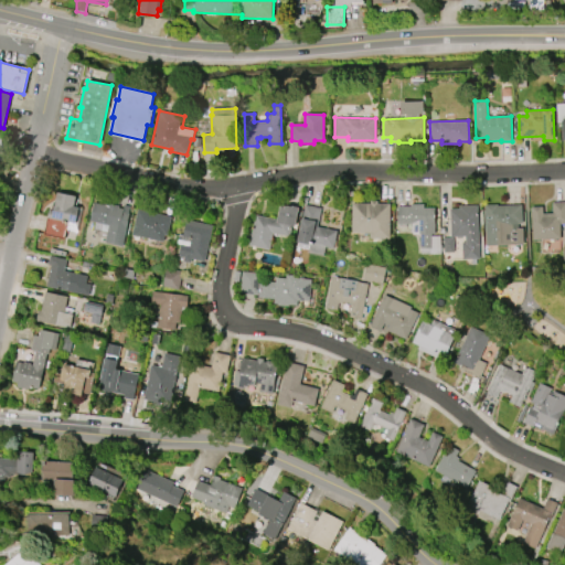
[(84,209),(78,232),(66,230),(64,240),(44,235),(50,211),(53,211),(57,192),(76,196),(74,206),(84,209)]
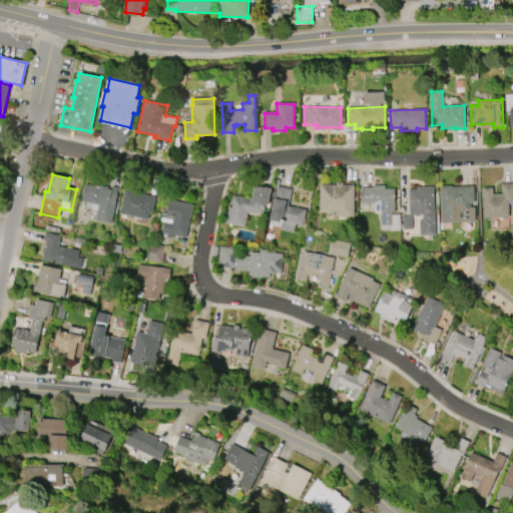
[(118,193),(111,223),(96,220),(99,204),(81,200),(85,182),(108,187),(108,189),(112,190),(112,192),(118,193)]
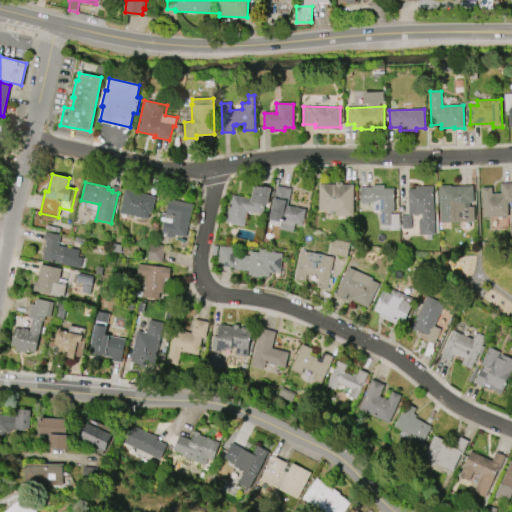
[(354,184),(354,217),(335,216),(335,211),(319,211),(319,184),(336,184),(336,182),(342,182),(342,184),(354,184)]
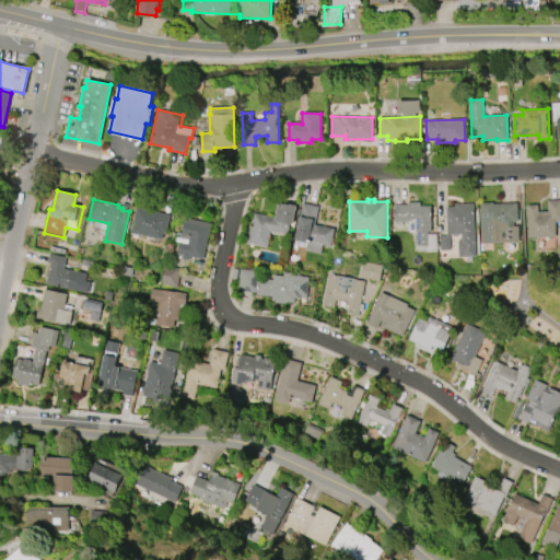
[(548,201),(559,200),(559,222),(555,223),(556,237),(528,238),(527,206),(537,205),(538,212),(548,211),(548,201)]
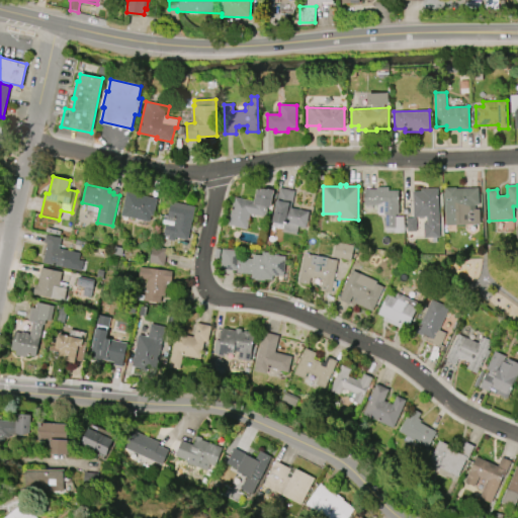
[(229,225),(235,197),(255,201),(258,186),(274,190),(271,208),(269,207),(266,218),(250,213),(247,229),(229,225)]
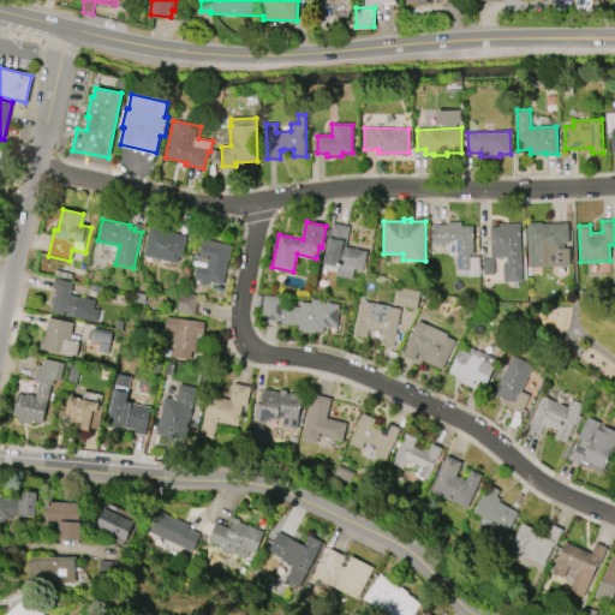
[(322,270),(329,237),(327,236),(328,228),(330,230),(332,222),(350,226),(346,246),(366,251),(364,262),(366,262),(365,272),(354,269),(352,280),(335,276),(335,273),(322,270)]
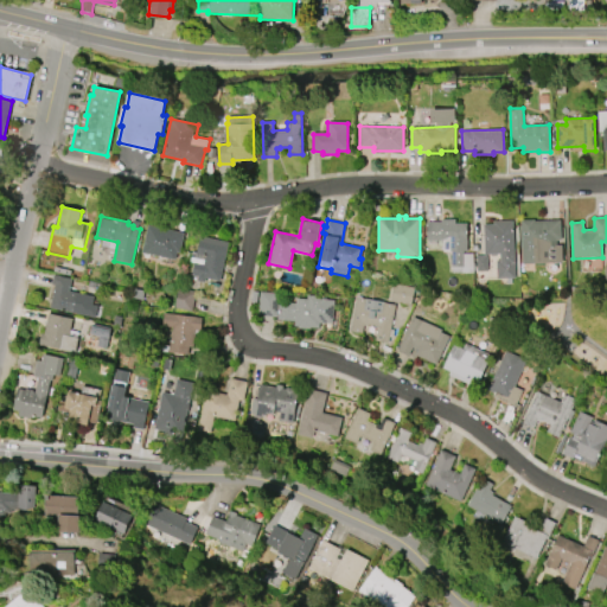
[(473,254),(474,273),(453,274),(453,267),(451,267),(451,251),(443,251),(442,240),(428,241),(427,222),(441,222),(441,219),(457,219),(457,223),(467,223),(468,251),(464,251),(464,254),(473,254)]
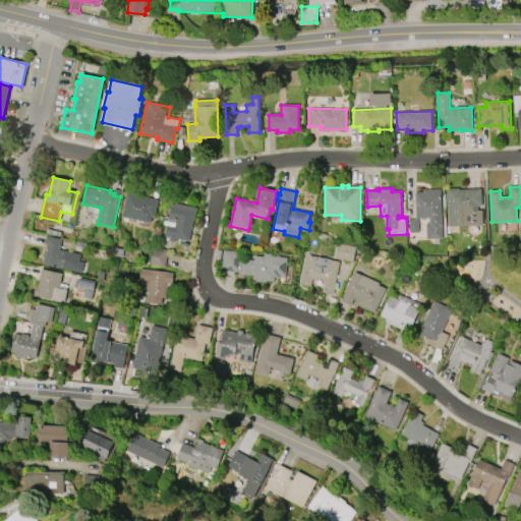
[(483,225),(449,227),(448,188),(459,188),(459,189),(481,189),(481,207),(478,207),(478,211),(482,211),(483,225)]
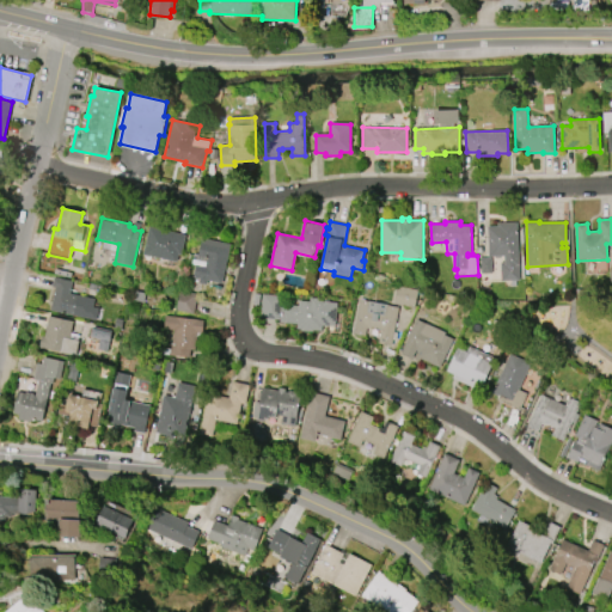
[(497,224),(518,222),(519,281),(502,281),(501,263),(505,263),(503,256),(489,256),(488,227),(499,227),(497,224)]
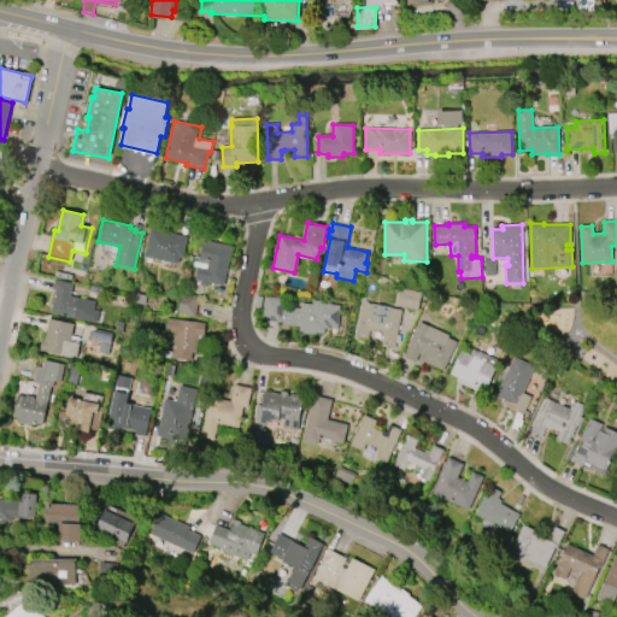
[(145,257),(151,229),(187,238),(182,257),(180,257),(177,264),(145,257)]
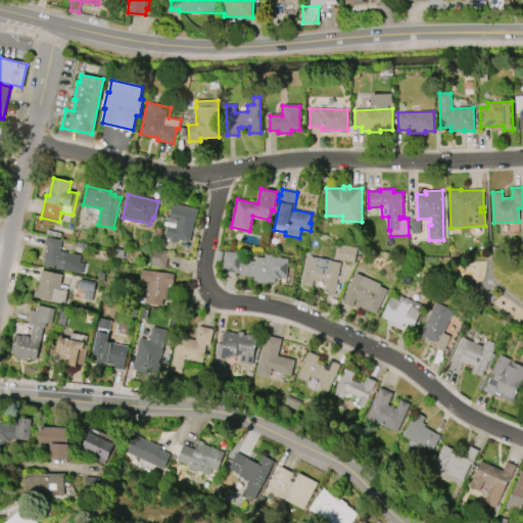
[(174,203),(197,209),(189,242),(178,240),(177,243),(170,242),(171,238),(165,237),(168,227),(158,225),(160,217),(165,218),(170,219),(174,203)]
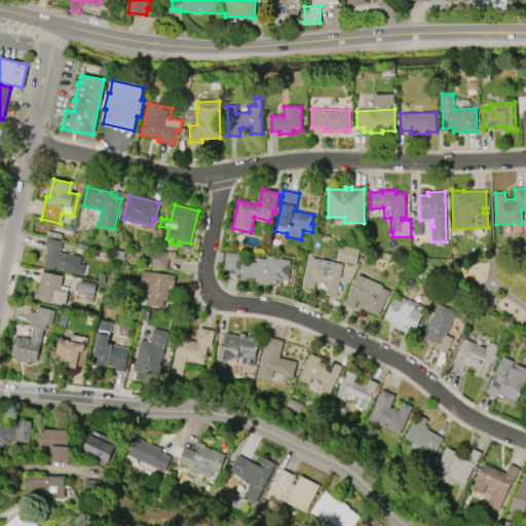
[(72,272),(44,266),(48,247),(45,247),(47,238),(62,241),(60,253),(75,256),(72,272)]
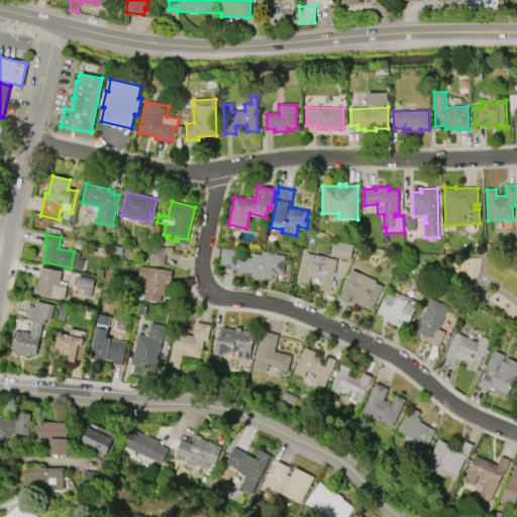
[(349,261),(352,245),(335,241),(332,256),(349,261)]
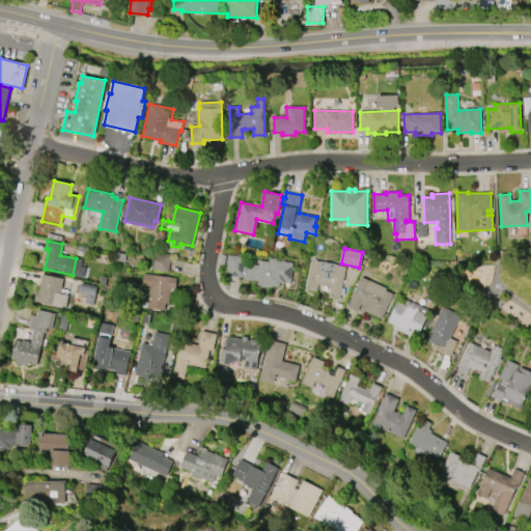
[(154,271),(168,272),(170,254),(155,253),(154,271)]
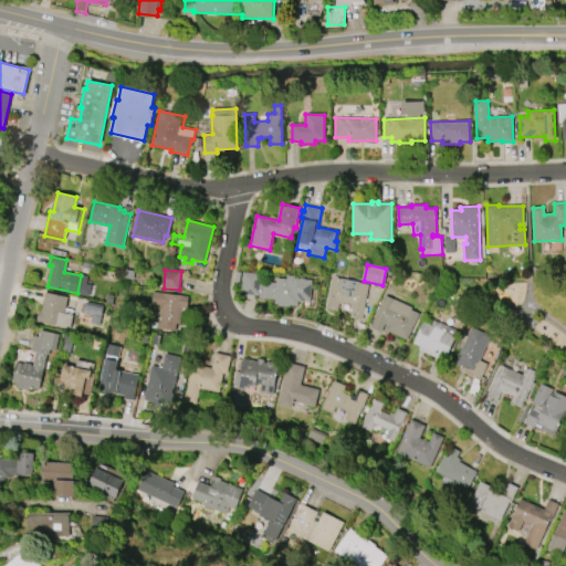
[(243,272),(260,274),(260,282),(278,283),(280,281),(285,281),(285,284),(286,284),(287,275),(297,276),(297,280),(312,281),(310,302),(299,301),(297,306),(290,305),(290,306),(279,306),(279,304),(274,304),(275,299),(259,297),(260,295),(241,294),(243,272)]
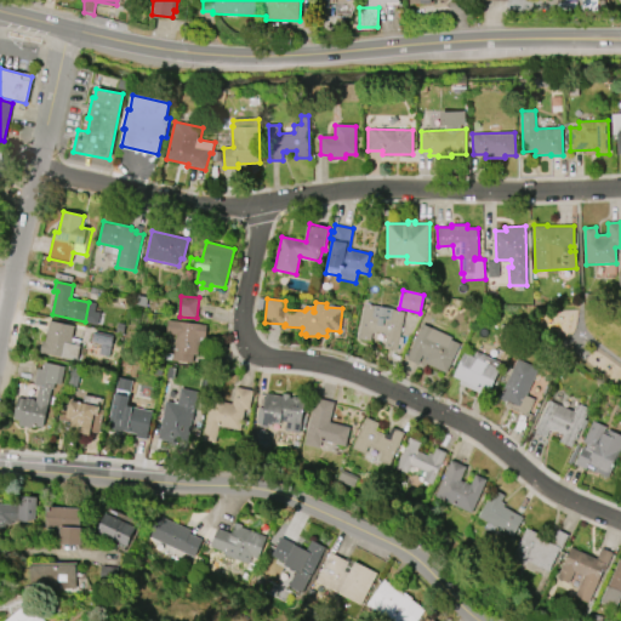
[(359,339),(364,307),(375,309),(374,314),(391,317),(392,309),(405,312),(400,337),(404,339),(403,346),(399,345),(398,351),(380,347),(381,339),(387,340),(387,334),(377,331),(376,334),(372,334),(370,341),(359,339)]
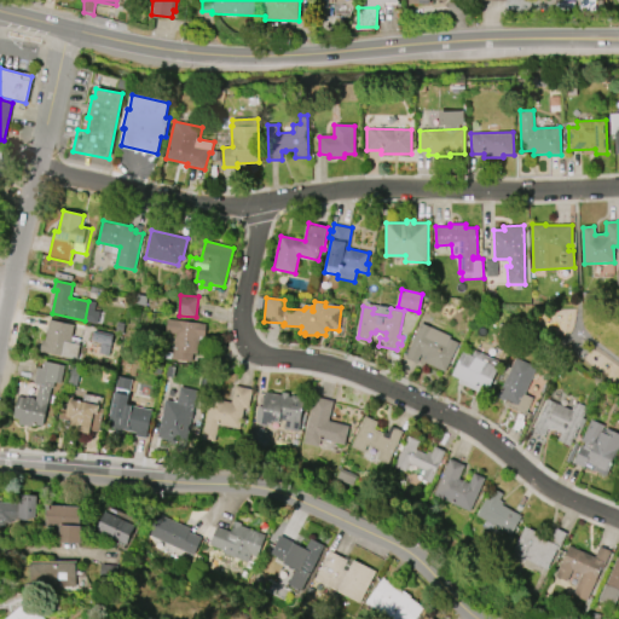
[(40,351),(42,340),(46,340),(50,319),(74,325),(71,342),(82,345),(79,359),(40,351)]
